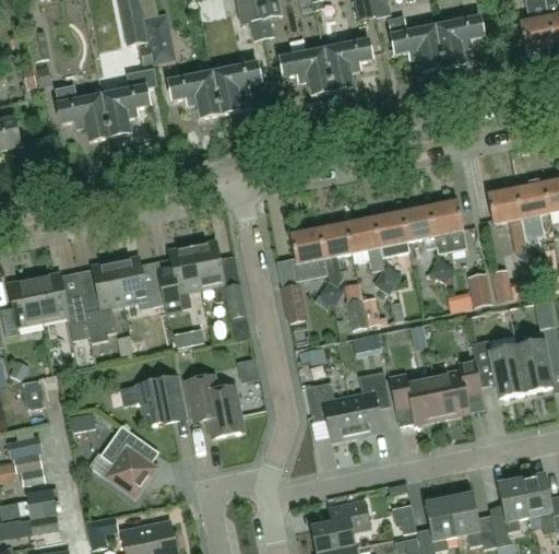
[(144,40),(135,0),(118,0),(128,44),(144,40)]
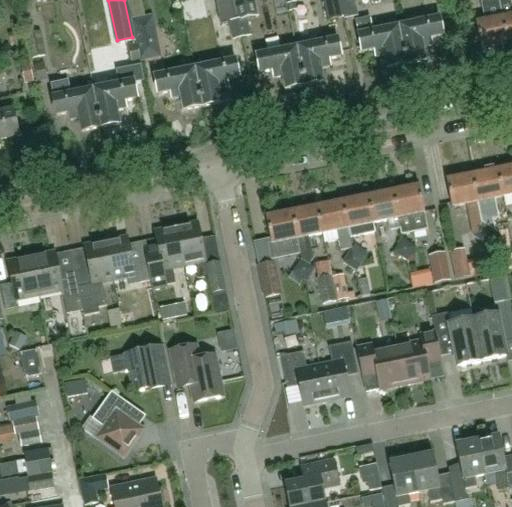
[(217,0),(219,10),(235,7),(233,0),(217,0)]
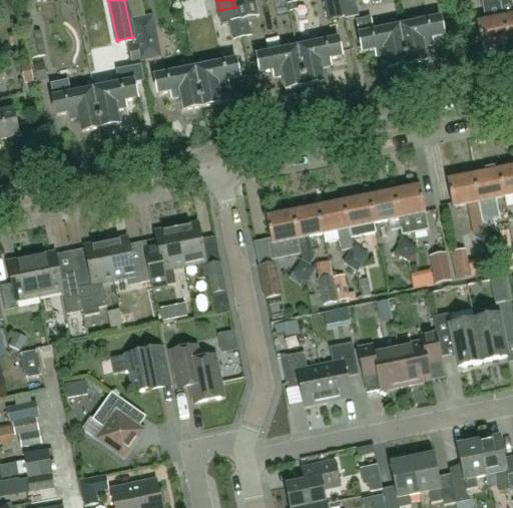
[(234,0),(238,17),(241,34),(250,33),(246,15),(258,13),(254,0),(234,0)]
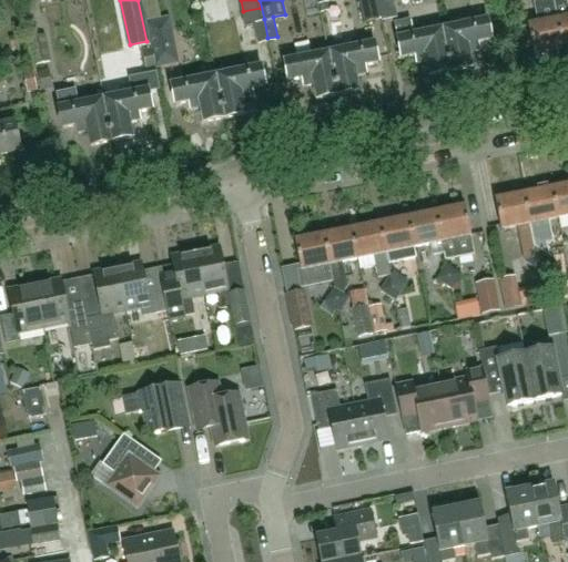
[(358,0),(364,20),(382,16),(378,0),(358,0)]
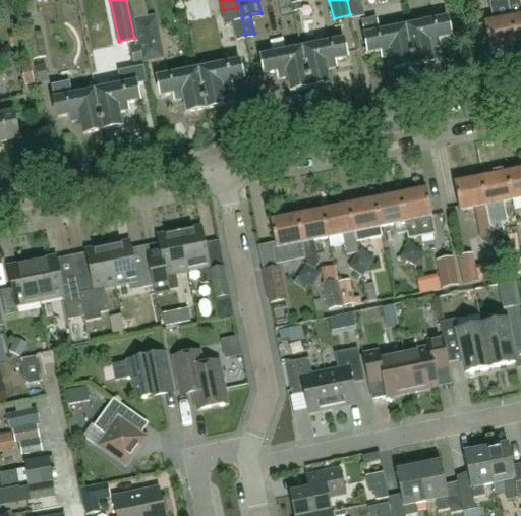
[(350,15),(364,12),(361,0),(347,0),(350,14),(350,15)]
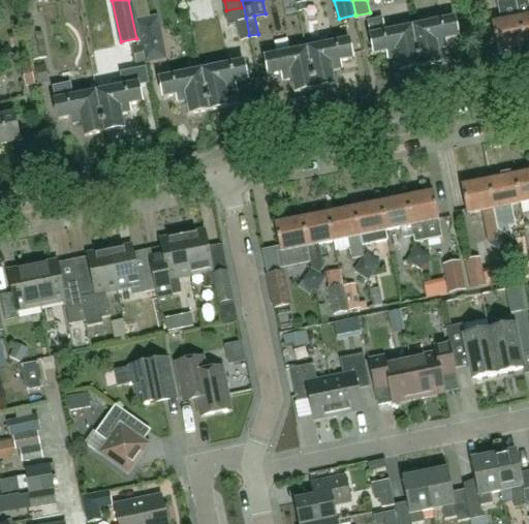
[(497,48),(524,42),(518,14),(515,0),(498,0),(502,18),(491,20),(497,48)]
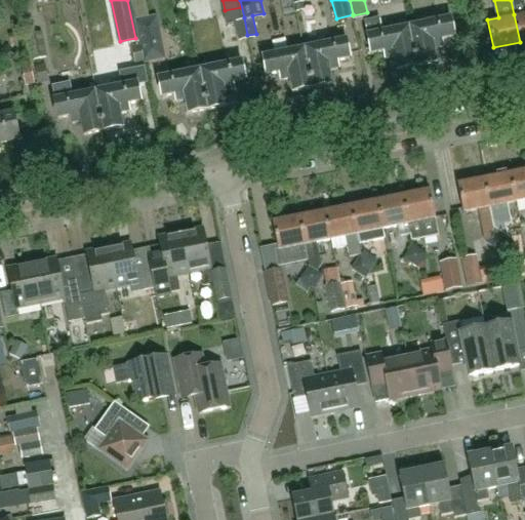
[(511,0),(514,14),(520,42),(524,40),(524,0),(523,0),(511,0)]
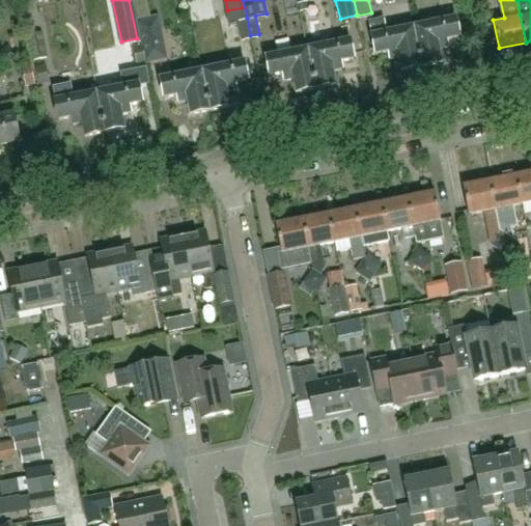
[(161,37),(157,14),(139,18),(146,54),(161,51),(158,38),(161,37)]
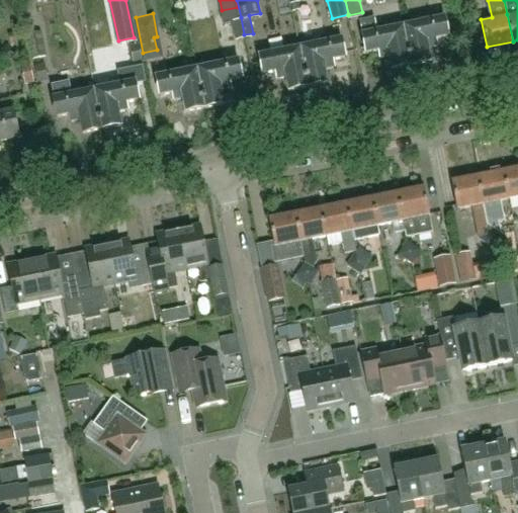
[(393,66),(412,62),(404,22),(377,27),(374,13),(359,16),(366,50),(379,47),(380,55),(390,53),(393,66)]
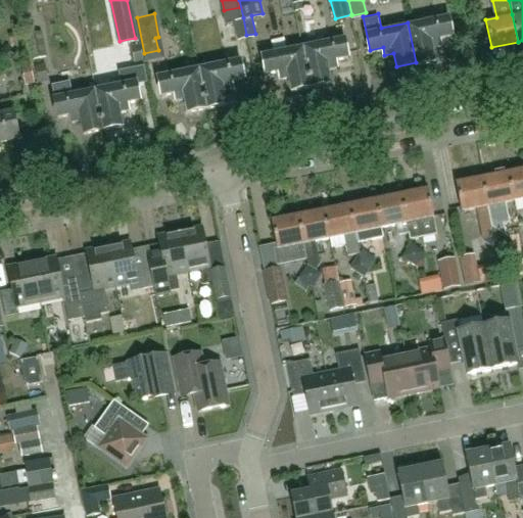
[(408,22),(416,62),(434,59),(431,45),(440,44),(439,36),(452,34),(447,14),(408,22)]
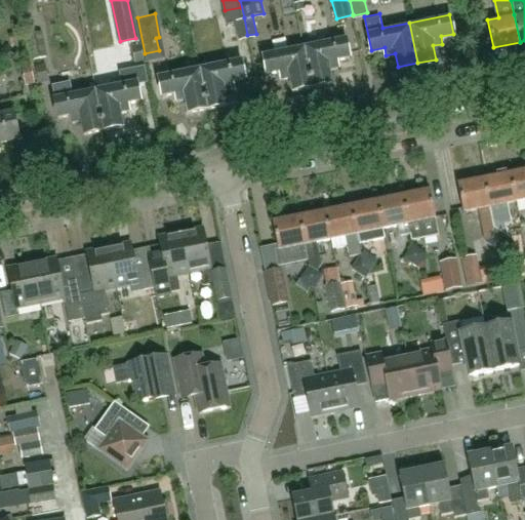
[(244,17),(235,20),(239,37),(247,35),(244,17)]
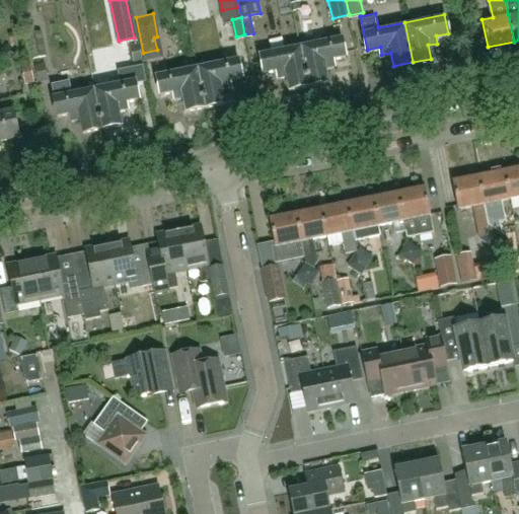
[(27,31),(32,56),(47,53),(42,28),(27,31)]
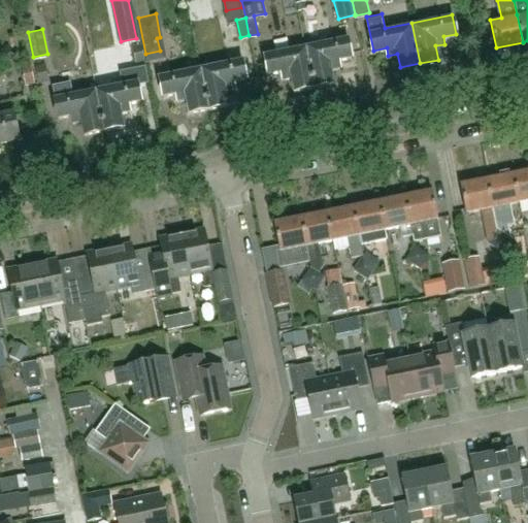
[(305,44),(315,85),(333,82),(331,67),(340,65),(338,58),(352,55),(348,36),(305,44)]
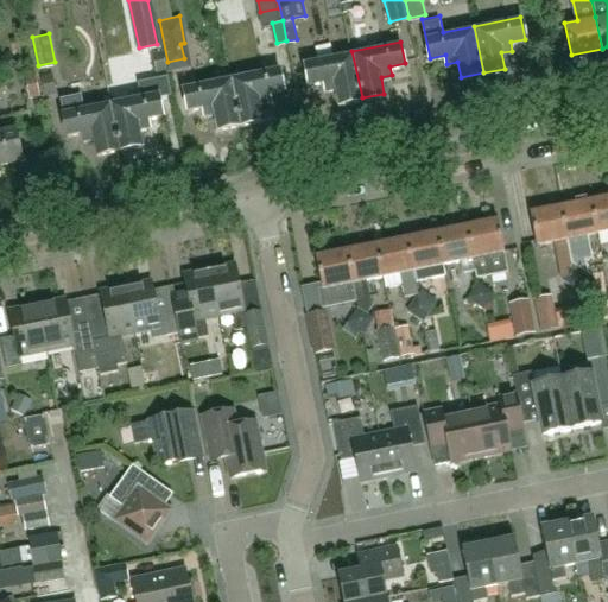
[(163,50),(153,52),(157,68),(166,67),(163,50)]
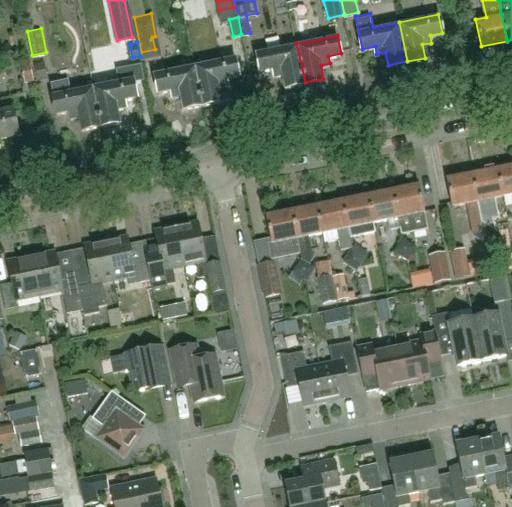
[(305,82),(296,43),(256,52),(260,70),(272,68),(273,75),(282,73),(285,86),(305,82)]
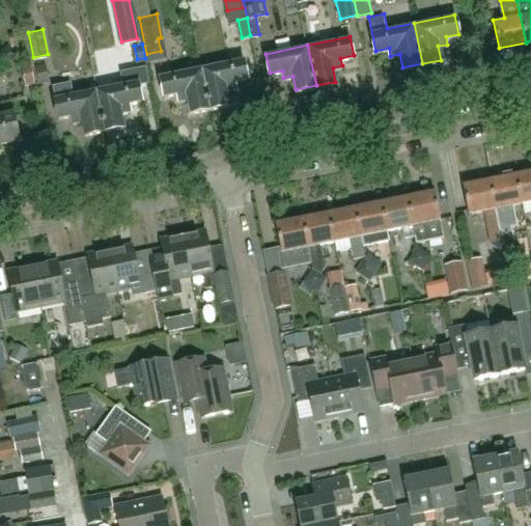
[(202,66),(211,107),(229,104),(227,90),(235,88),(234,80),(247,78),(243,58),(202,66)]
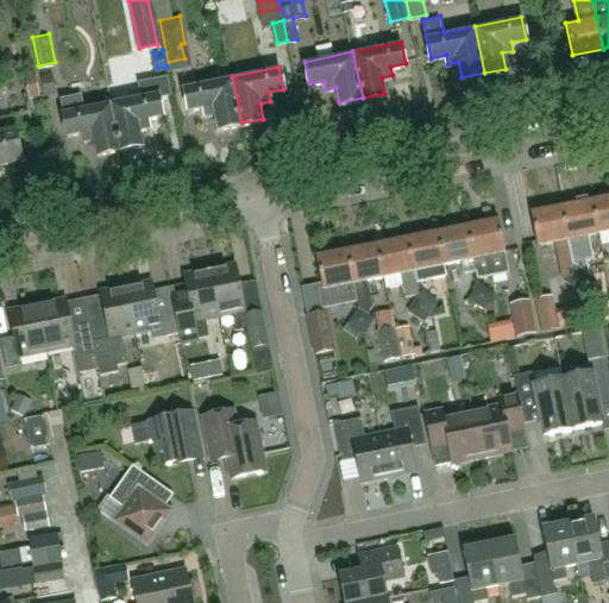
[(36,71),(25,74),(30,94),(39,92),(36,71)]
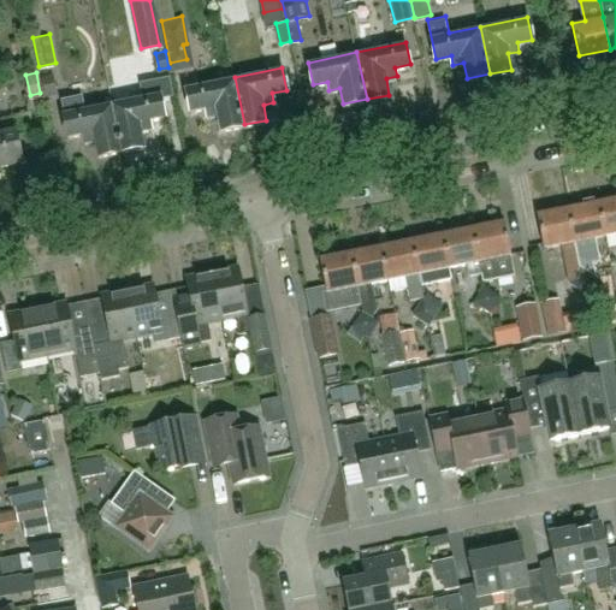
[(53,72),(42,75),(46,92),(55,89),(53,72)]
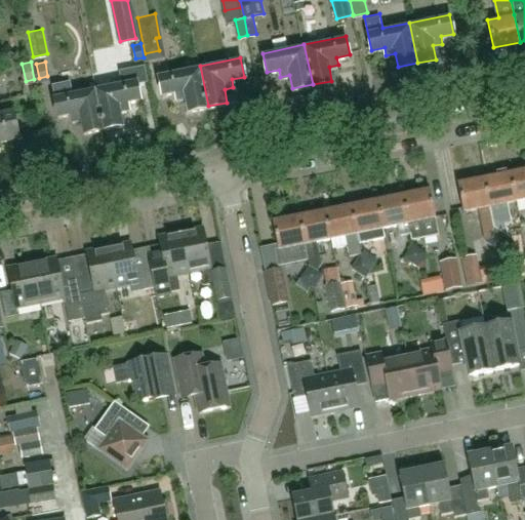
[(208,106),(200,66),(158,75),(162,93),(174,91),(176,98),(186,97),(188,111),(208,106)]
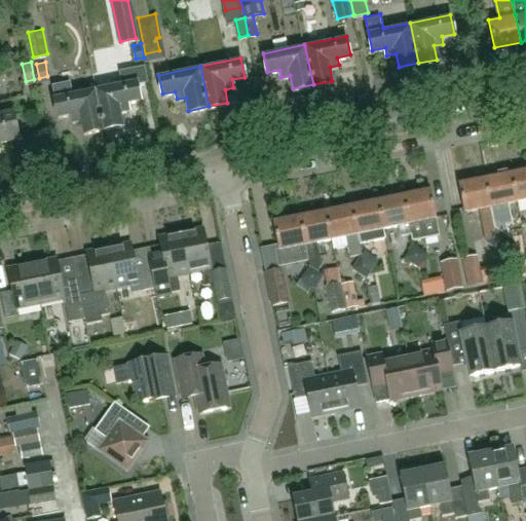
[(119,69),(122,82),(95,87),(103,127),(123,123),(120,110),(129,109),(127,101),(140,99),(136,79),(133,67),(119,69)]
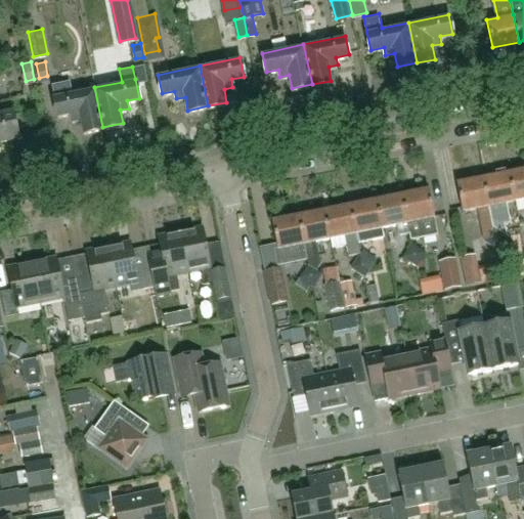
[(102,127),(94,87),(54,96),(57,115),(70,112),(72,120),(80,118),(83,131),(102,127)]
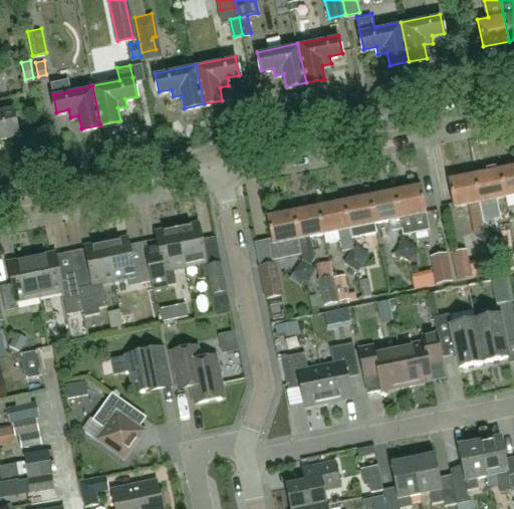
[(0,137),(19,134),(14,107),(0,110),(0,137)]
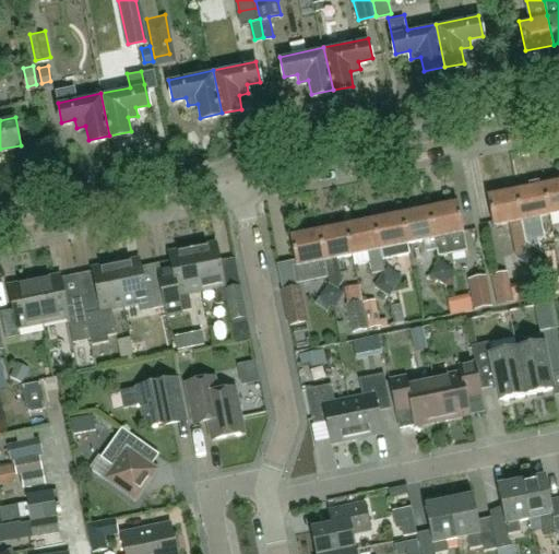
[(558,178),(544,183),(550,213),(558,211),(558,178)]
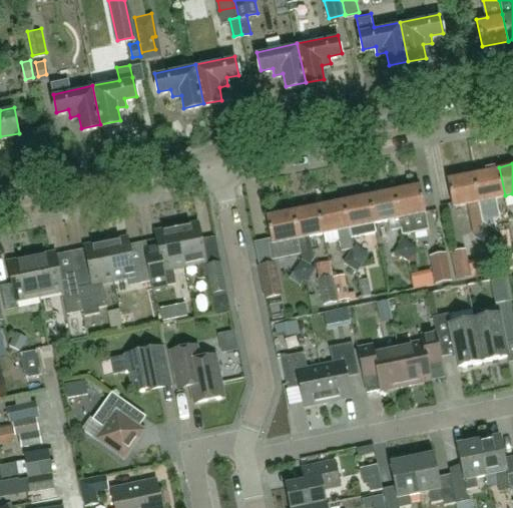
[(474,172),(484,220),(491,225),(496,224),(495,219),(501,217),(497,197),(505,195),(499,167),(474,172)]
